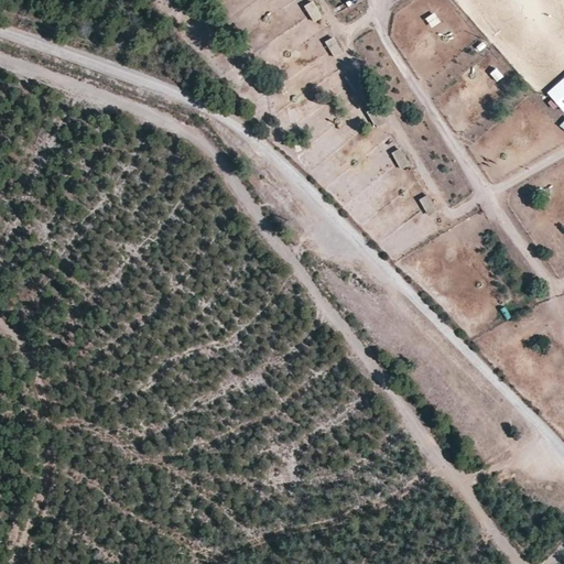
[(314,23),(324,18),(314,1),(304,6),(314,23)]
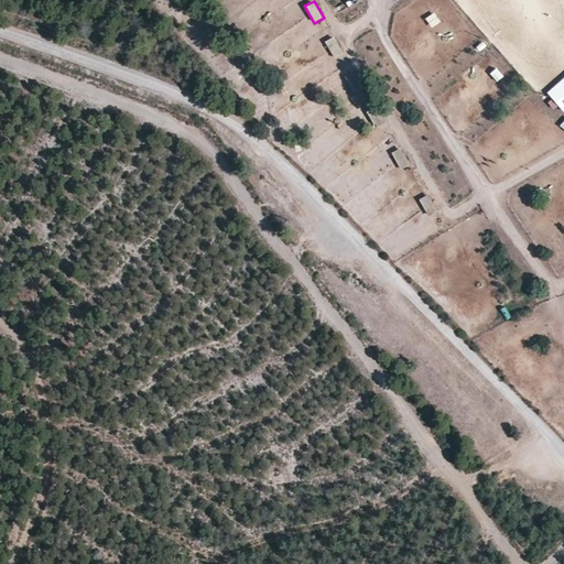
[(443,24),(452,15),(442,7),(433,17),(443,24)]
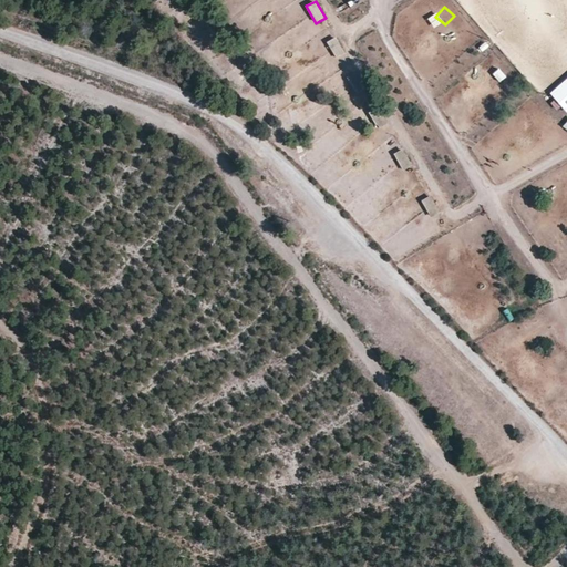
[(327,42),(337,60),(346,54),(337,37),(327,42)]
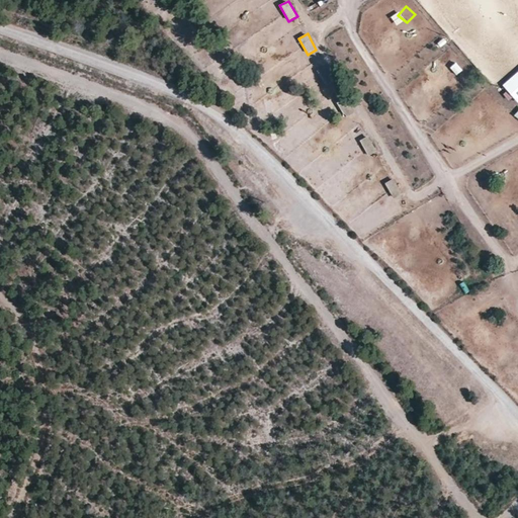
[(456,62),(450,67),(456,76),(463,71),(456,62)]
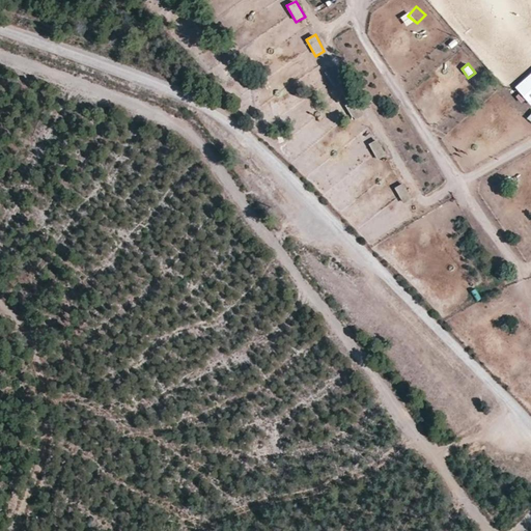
[(333,88),(342,84),(335,67),(326,72),(333,88)]
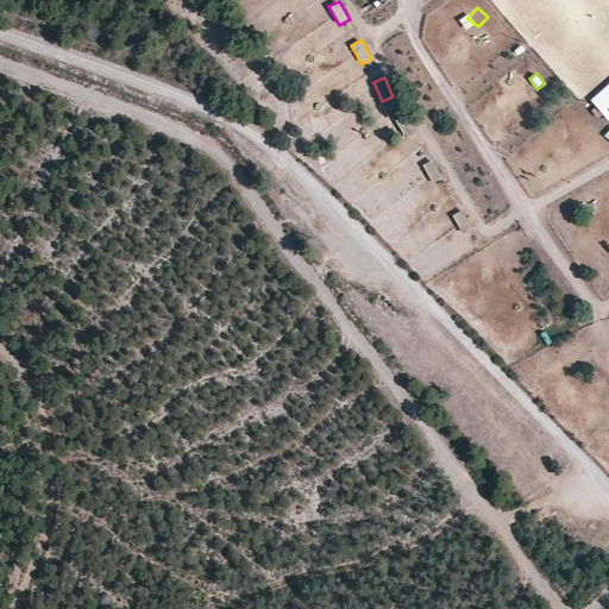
[(608,85),(592,100),(608,118),(608,85)]
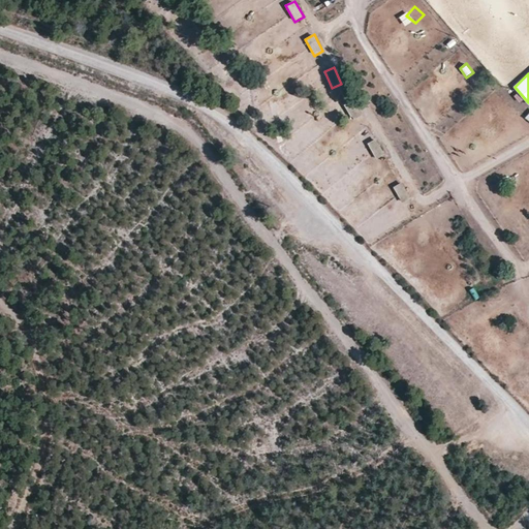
[(353,99),(344,104),(352,120),(362,116),(353,99)]
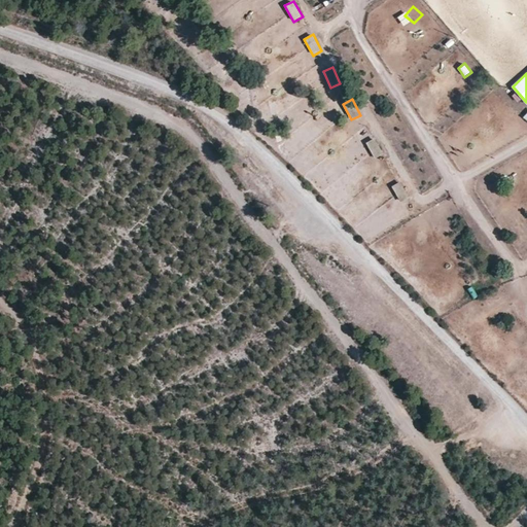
[(366,143),(375,160),(383,154),(375,138),(366,143)]
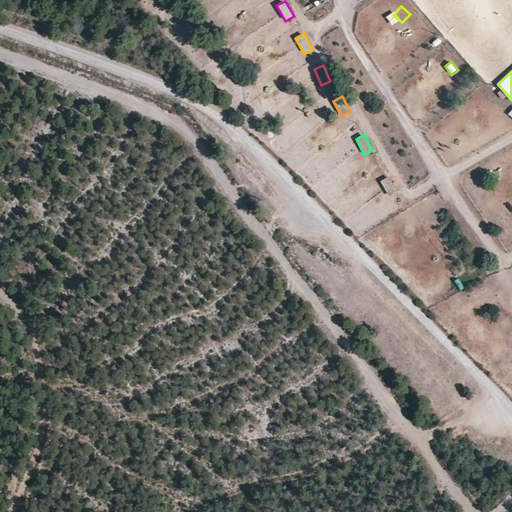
[(380,181),(388,196),(397,192),(390,176),(380,181)]
